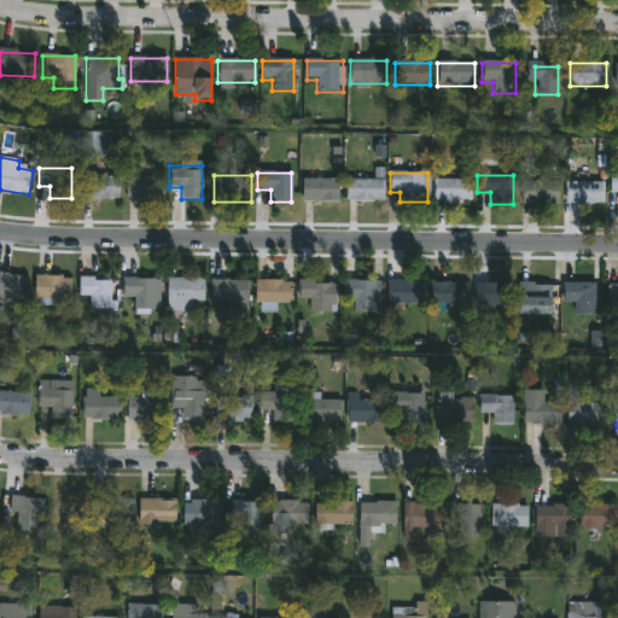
[(118,199),(81,199),(81,176),(118,176),(118,199)]
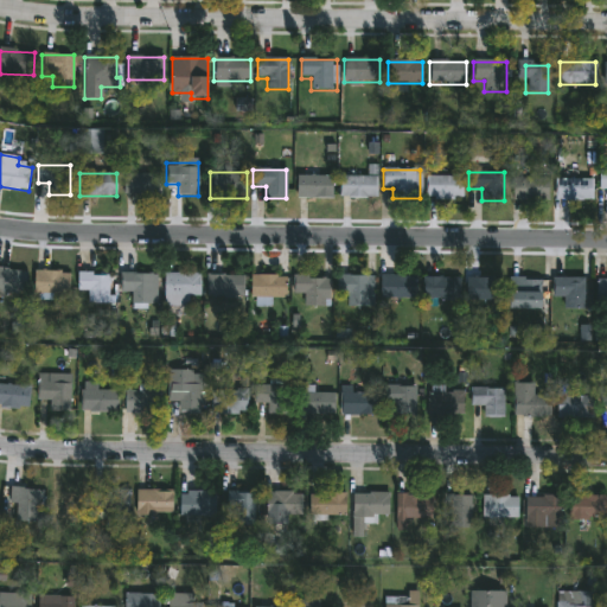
[(159,174),(159,196),(123,196),(123,174),(159,174)]
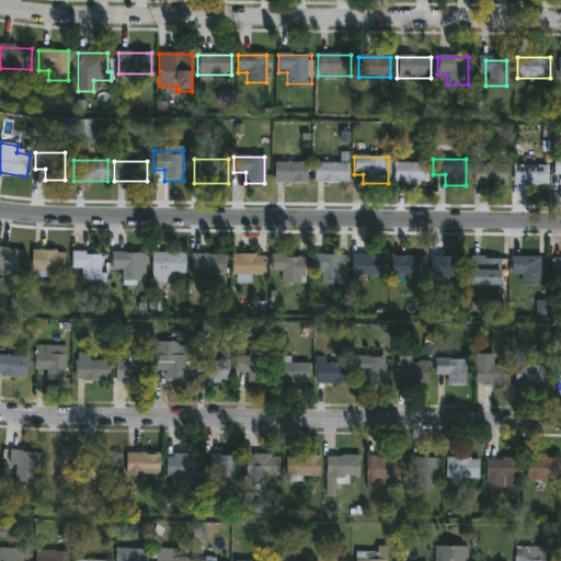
[(307,163),(307,184),(274,183),(274,162),(307,163)]
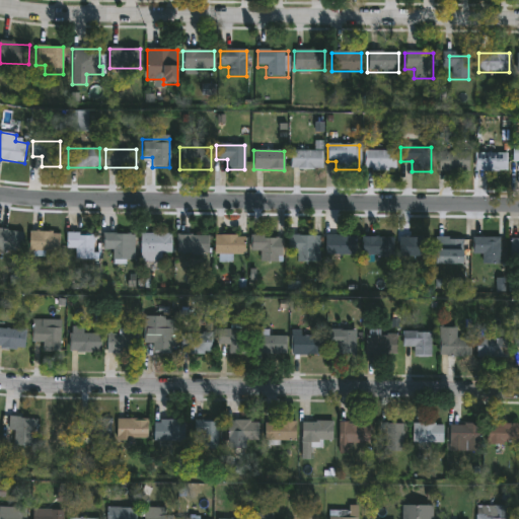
[(364,169),(364,150),(394,150),(394,169),(364,169)]
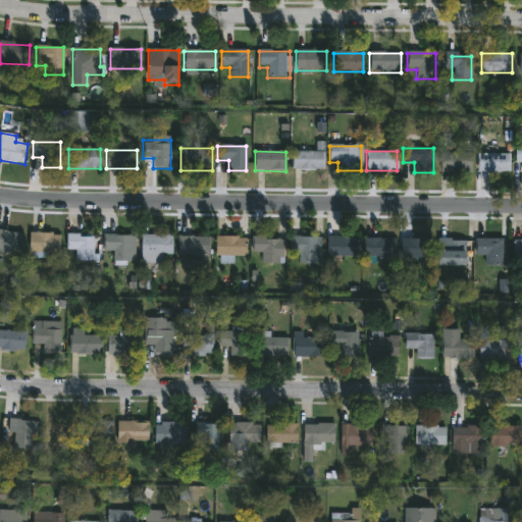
[(323,152),(323,170),(292,170),(292,152),(323,152)]
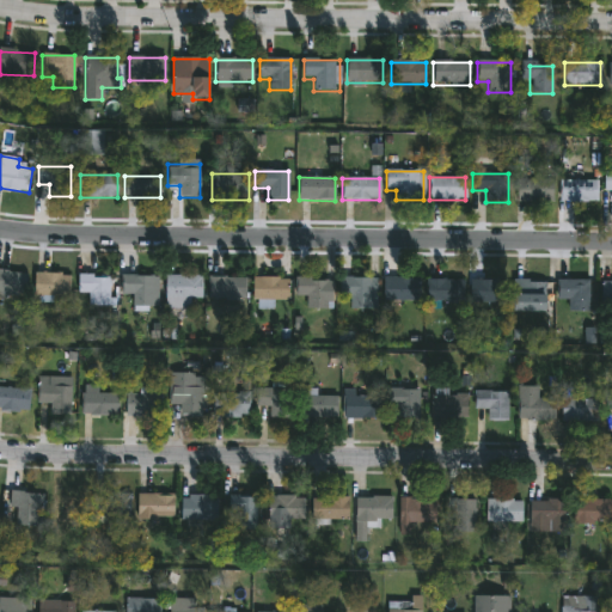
[(554,202),(516,202),(516,178),(554,178),(554,202)]
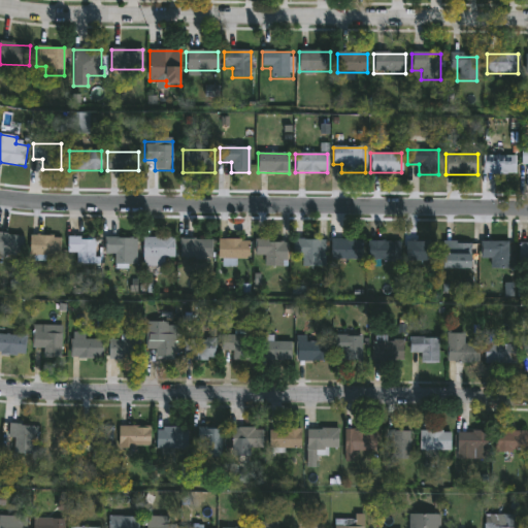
[(483,174),(483,156),(515,156),(515,174),(483,174)]
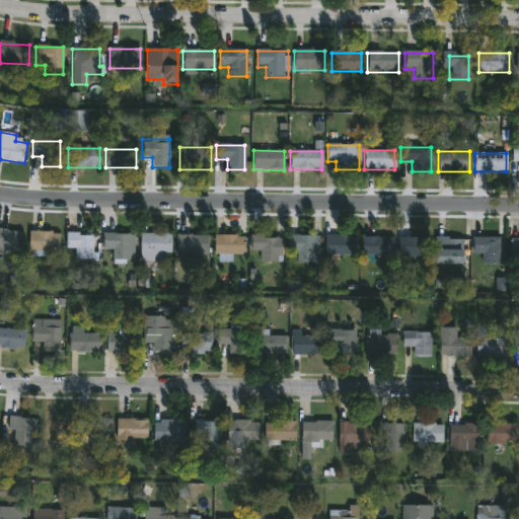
[(0,246),(0,228),(22,231),(20,249),(0,246)]
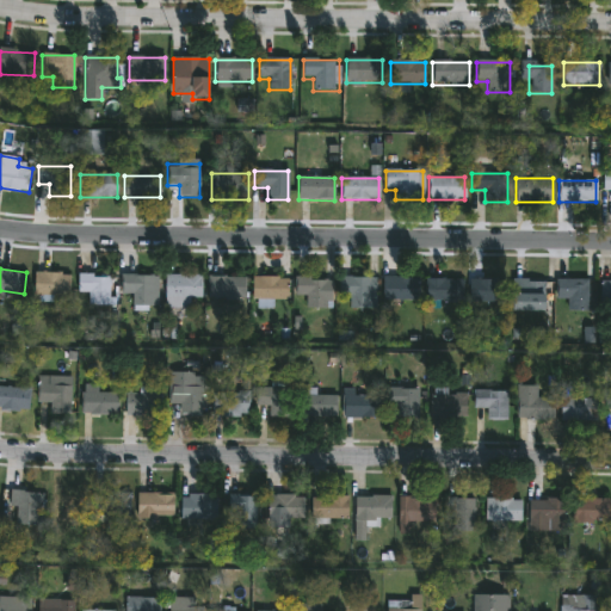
[(71,273),(71,295),(35,295),(35,273),(71,273)]
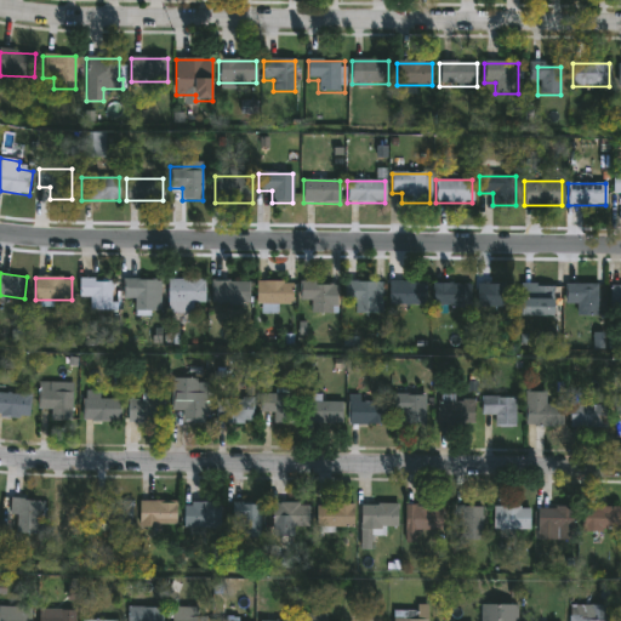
[(112,279),(112,311),(90,311),(90,297),(79,297),(79,279),(112,279)]
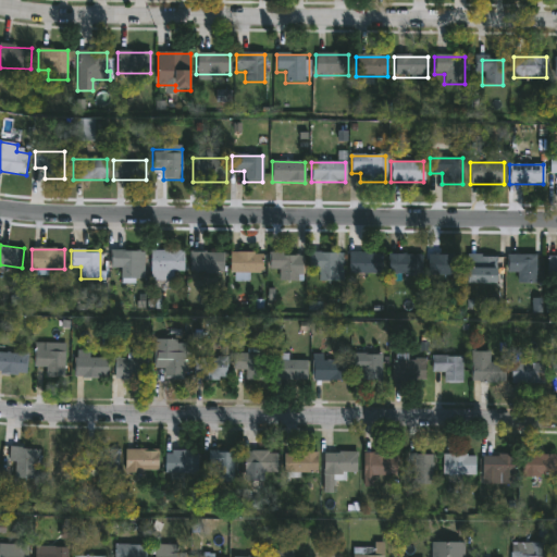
[(184,250),(184,271),(172,271),(172,282),(151,282),(151,250),(184,250)]
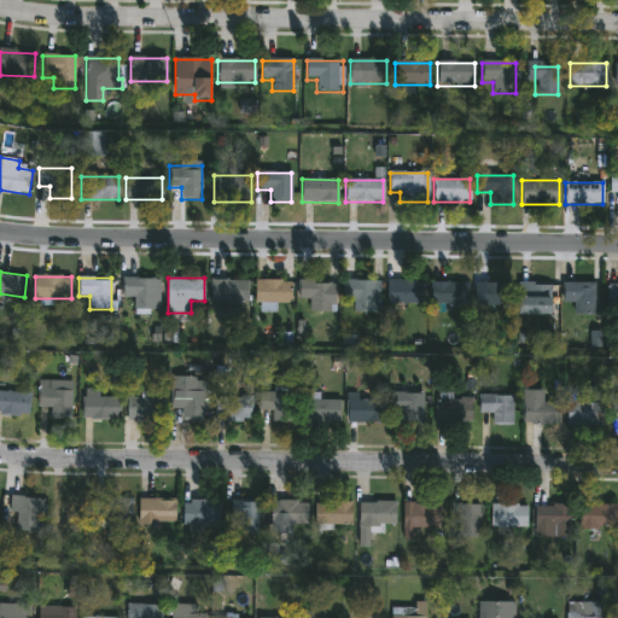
[(159,279),(159,309),(134,309),(134,297),(123,297),(123,279),(159,279)]
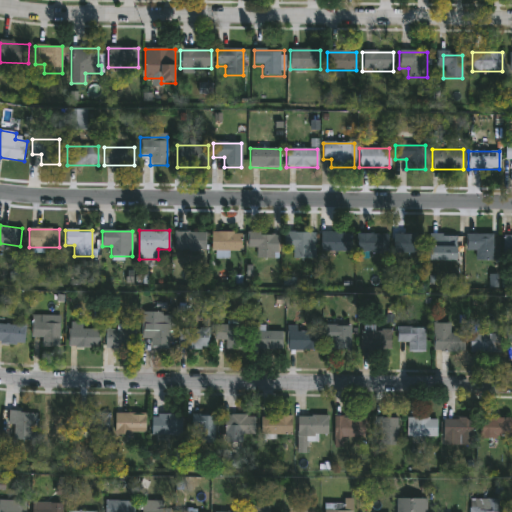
[(205,232),(205,251),(174,251),(174,232),(205,232)]
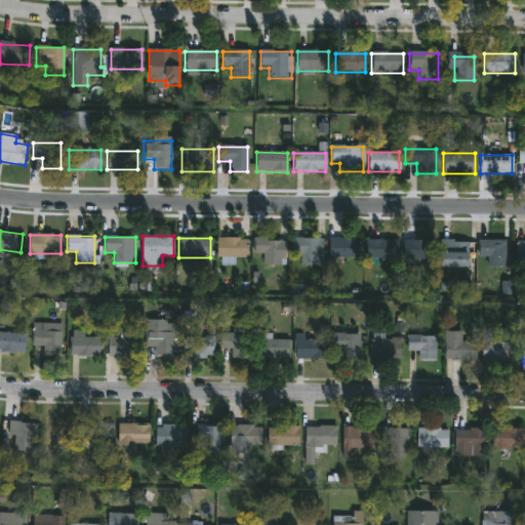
[(216,257),(216,238),(247,238),(247,257),(216,257)]
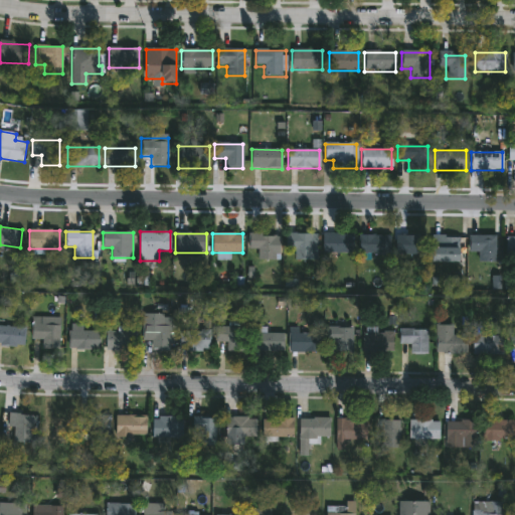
[(248,249),(248,233),(275,233),(275,260),(258,260),(258,249),(248,249)]
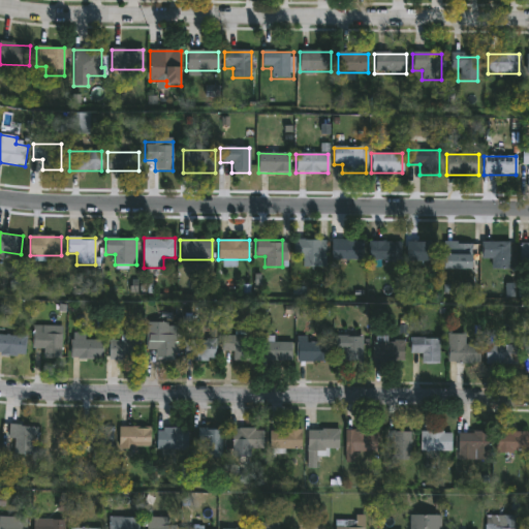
[(325,240),(325,267),(303,267),(303,257),(294,257),(294,240),(325,240)]
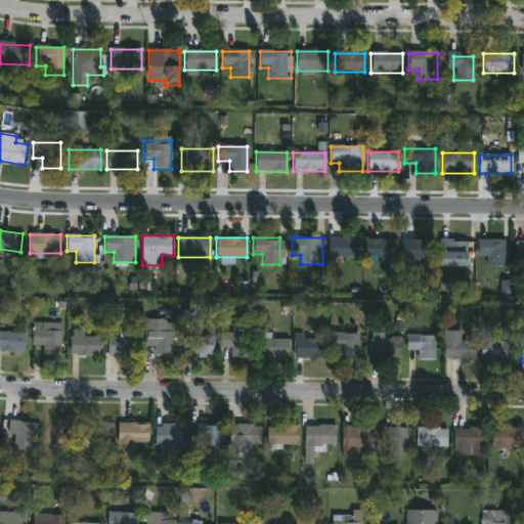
[(358,238),(358,257),(328,257),(328,238),(358,238)]
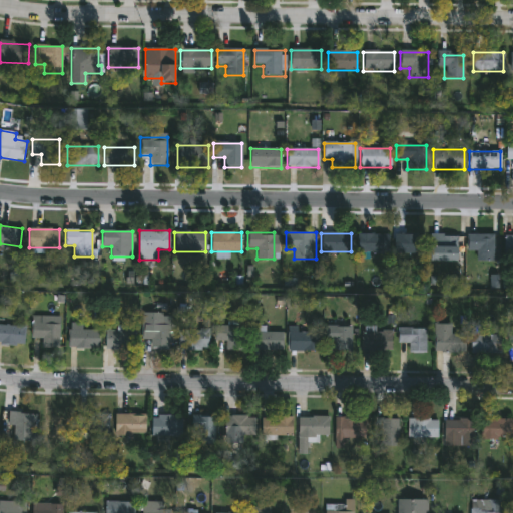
[(357,253),(357,233),(388,233),(388,253),(357,253)]
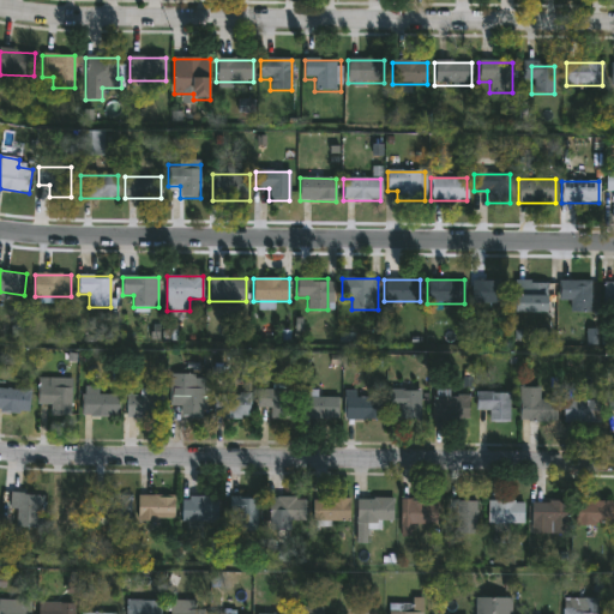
[(590,311),(570,311),(570,300),(559,300),(559,280),(590,280),(590,311)]
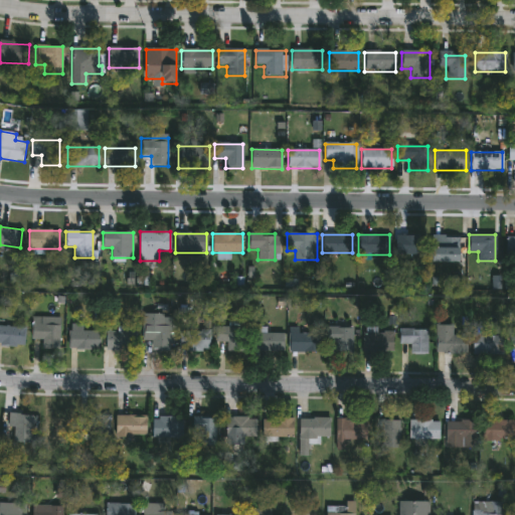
[(424,235),(424,254),(396,254),(396,235),(424,235)]
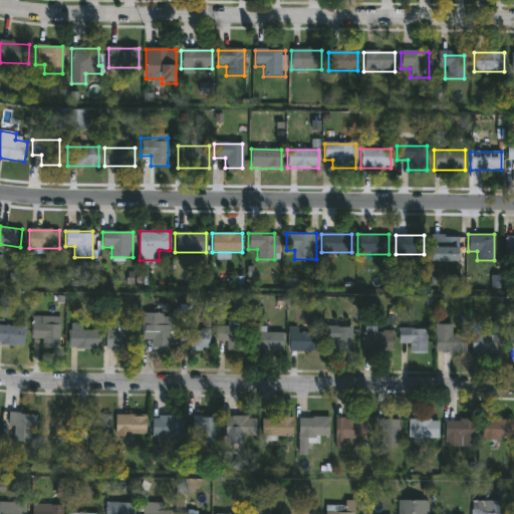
[(459,261),(432,261),(432,235),(459,235),(459,261)]
